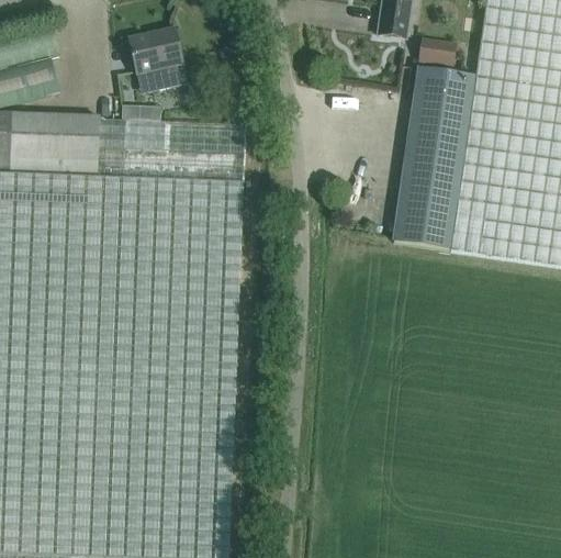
[(383,0),(379,33),(407,37),(412,0),(383,0)]
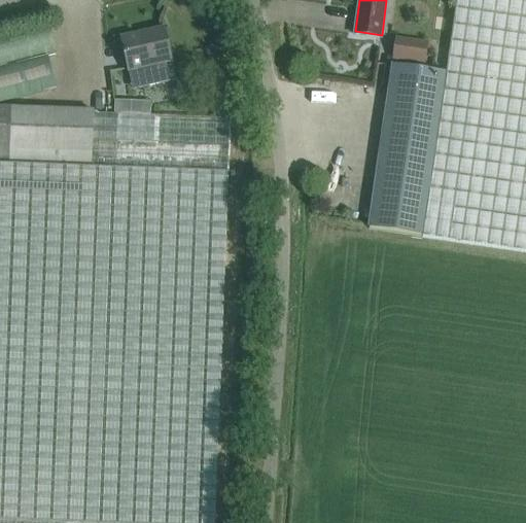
[(456,0),(447,69),(393,62),(370,224),(525,247),(525,0),(456,0)]
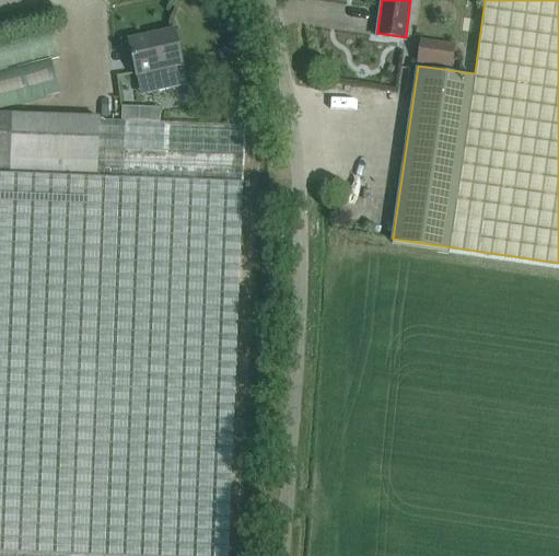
[(0,68),(60,53),(53,23),(0,36),(0,68)]
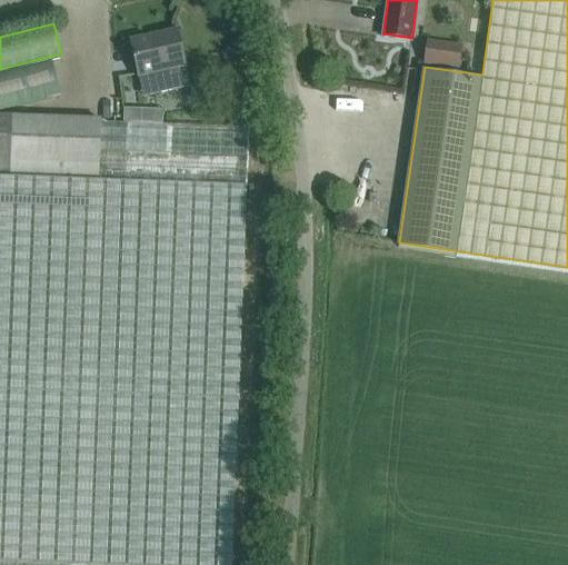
[(178,27),(131,37),(139,75),(140,73),(142,82),(160,79),(162,87),(190,81),(186,63),(178,27)]
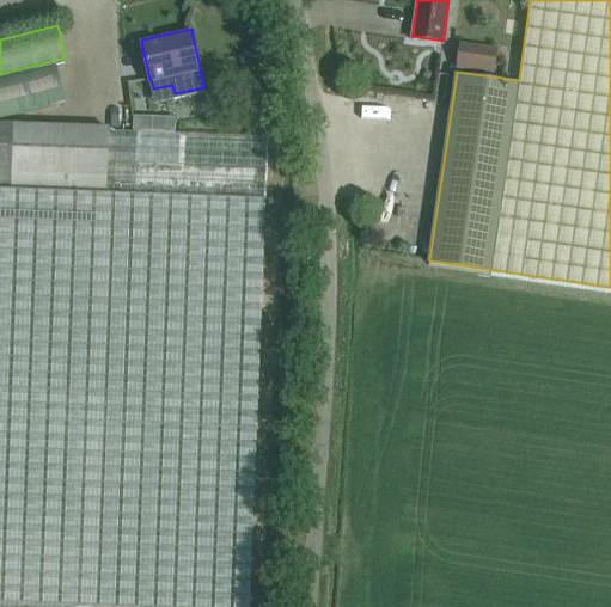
[(495,69),(498,44),(459,41),(457,66),(495,69)]
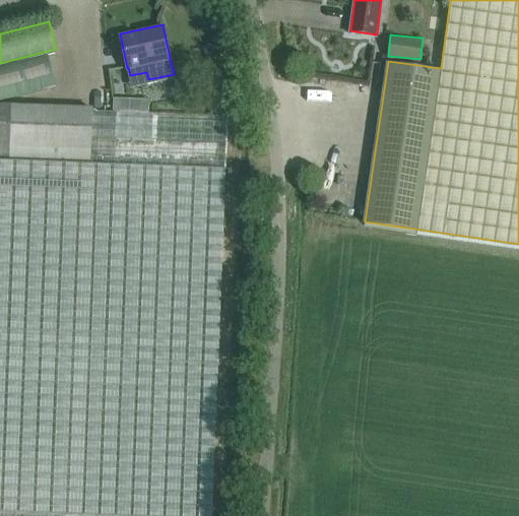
[(0,99),(56,84),(48,53),(0,64),(0,99)]
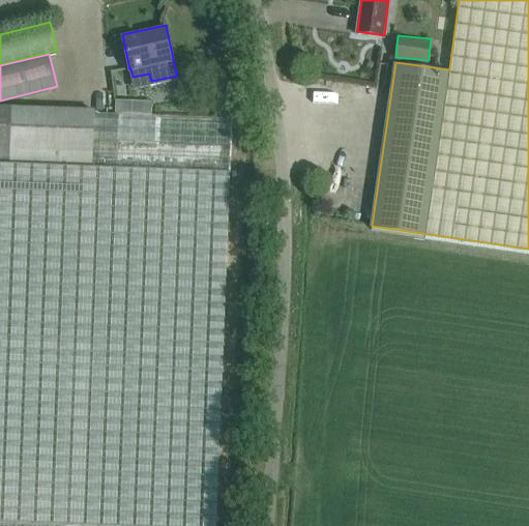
[(0,525),(216,525),(232,116),(94,111),(94,109),(79,108),(79,109),(0,105),(0,525)]
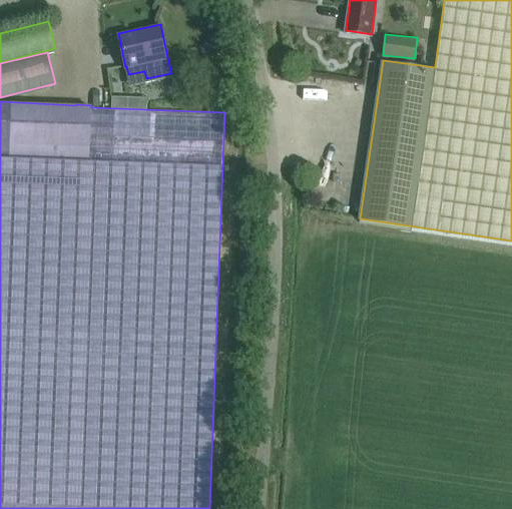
All buildings are outlined.
